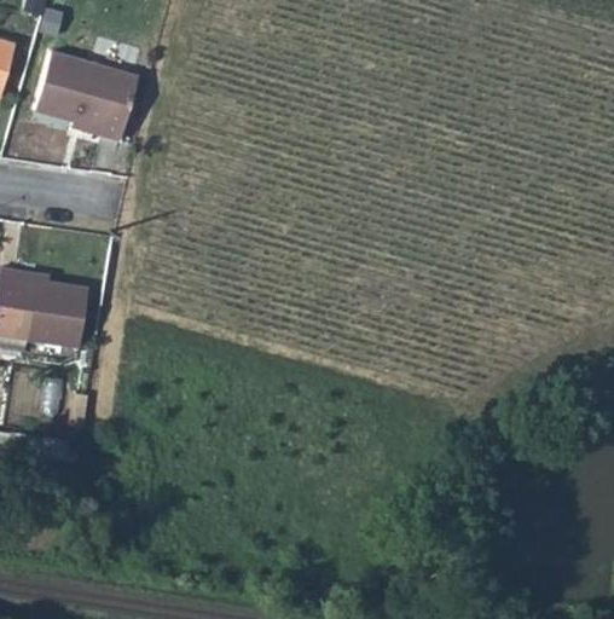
[(27,0),(24,10),(44,16),(47,0),(27,0)]
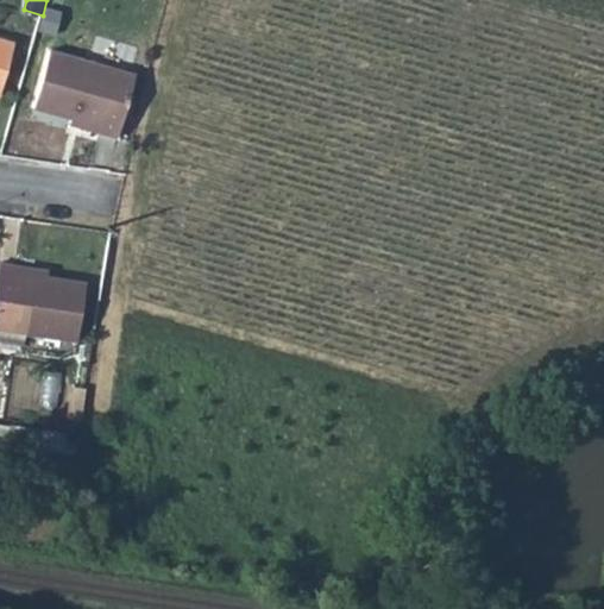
[(0,93),(2,94),(16,44),(0,38),(0,93)]
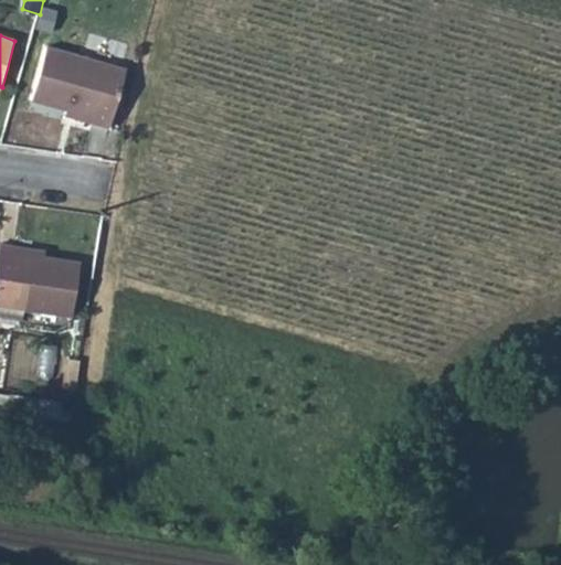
[(69,110),(95,118),(94,125),(110,130),(127,71),(48,48),(33,100),(69,110)]
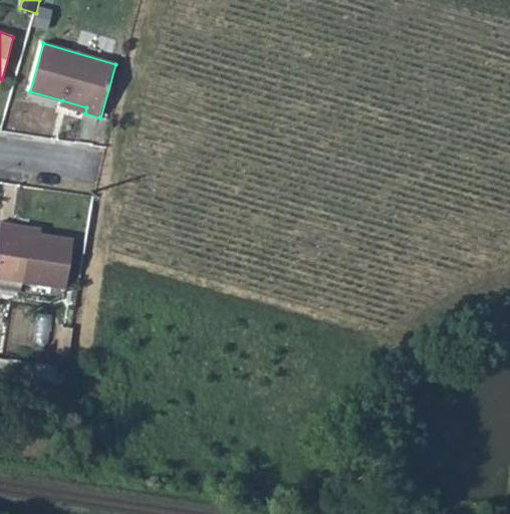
[(60,106),(85,113),(86,107),(62,100),(60,106)]
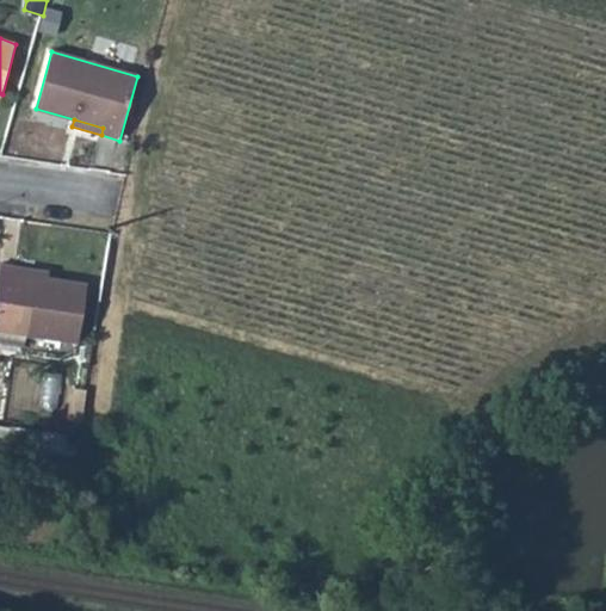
[(20,273),(22,267),(1,264),(0,267),(0,331),(80,343),(88,284),(50,278),(20,273)]
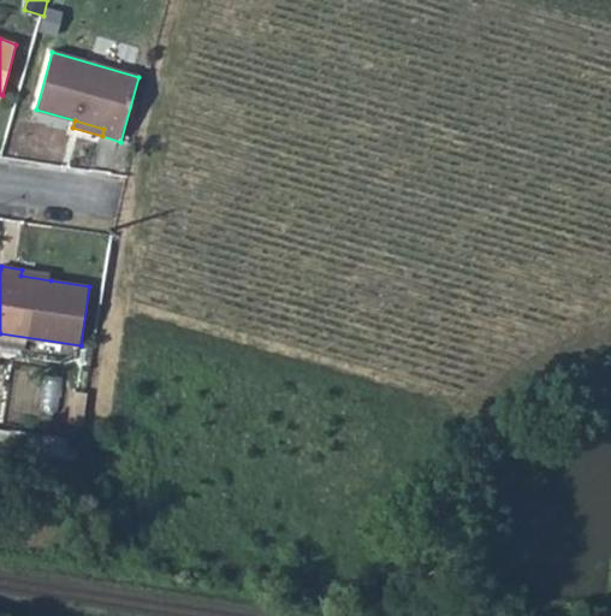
[(21,276),(51,280),(51,274),(22,270),(21,276)]
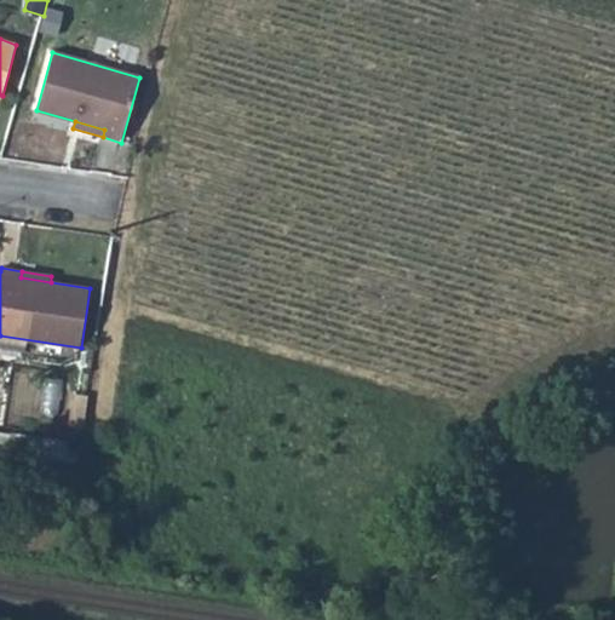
[(69,460),(84,463),(85,453),(70,451),(69,460)]
